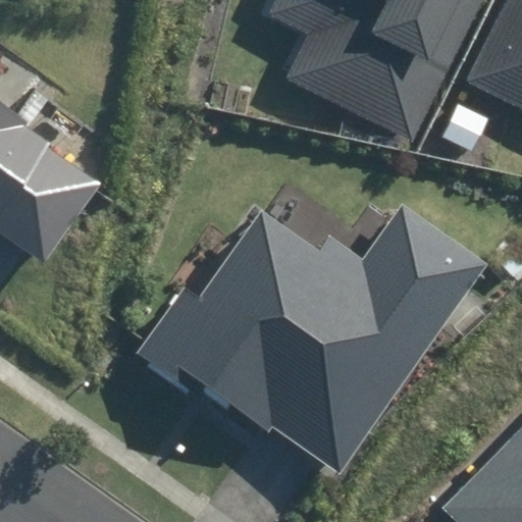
[(289,79),(414,140),(482,0),(276,0),(269,15),(310,35),(289,79)]
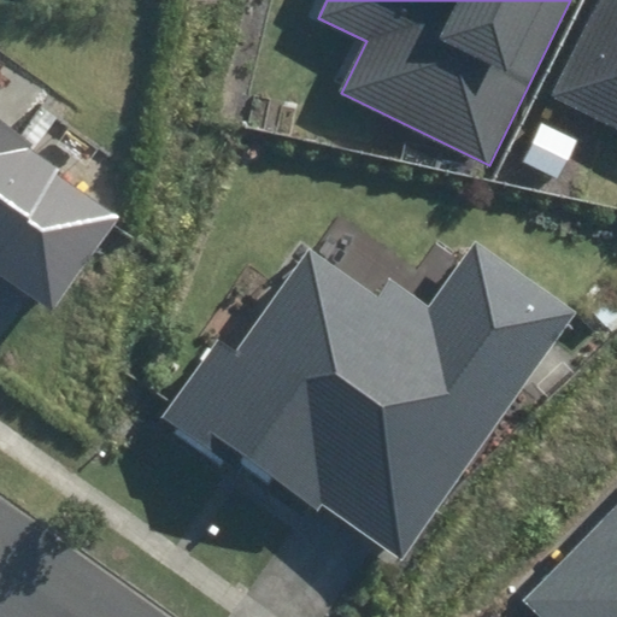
[(616,0),(598,0),(550,95),(616,128),(616,0)]
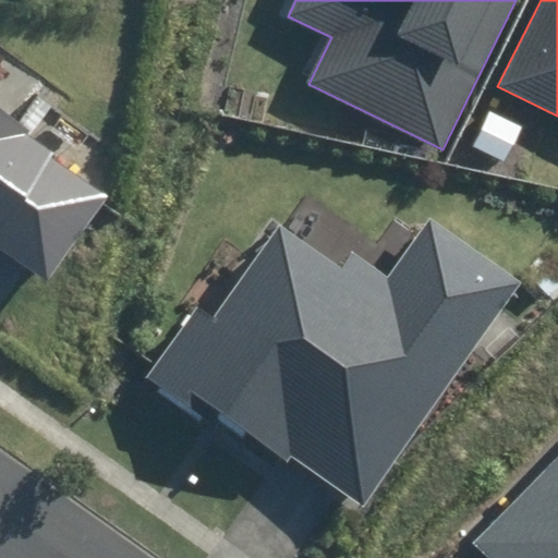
[(0,247),(47,281),(110,194),(0,114),(0,247)]
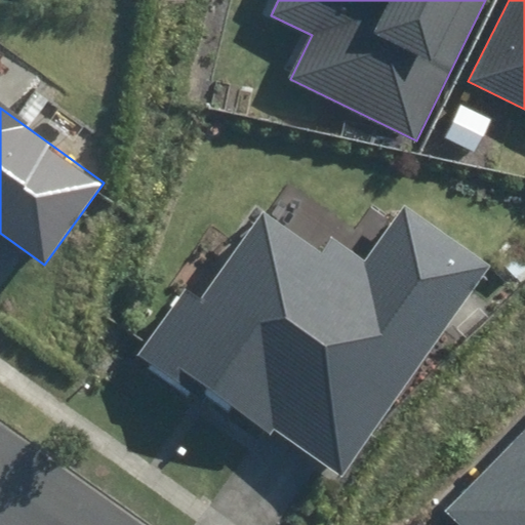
[(180,288),(137,352),(269,441),(275,432),(346,479),(491,267),(402,206),(365,259),(330,236),(321,249),(263,210),(201,301),(180,288)]
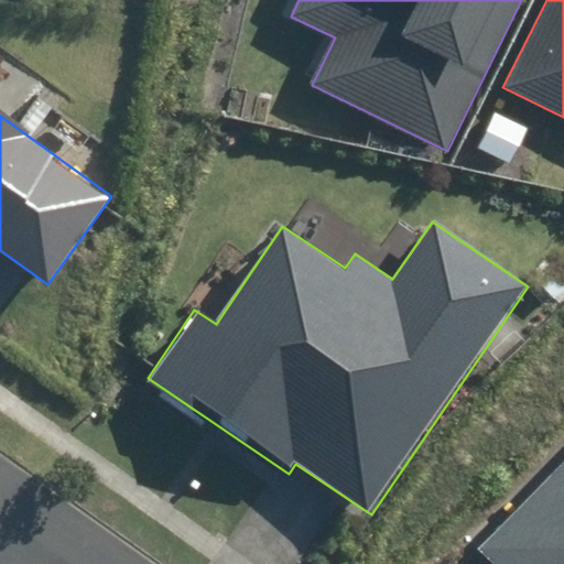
[(563,563),(563,462),(479,552),(491,563),(563,563)]
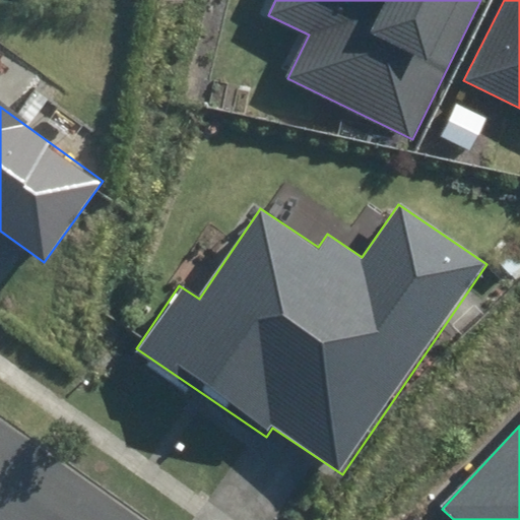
All buildings are outlined.
